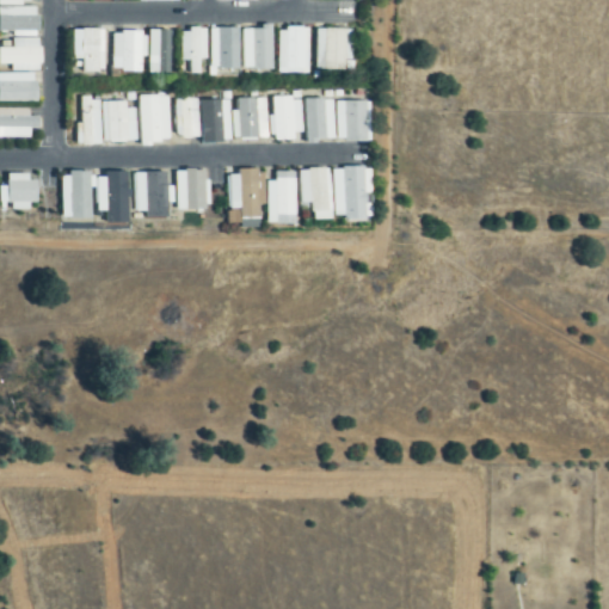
[(40,7),(0,5),(0,30),(12,31),(12,35),(38,36),(40,7)]
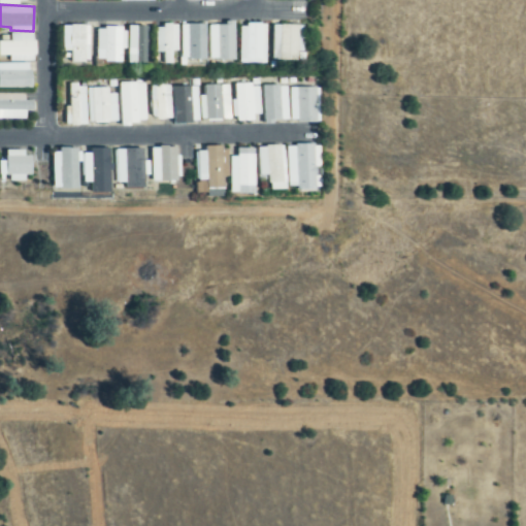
[(237,60),(237,23),(211,23),(211,60),(237,60)]
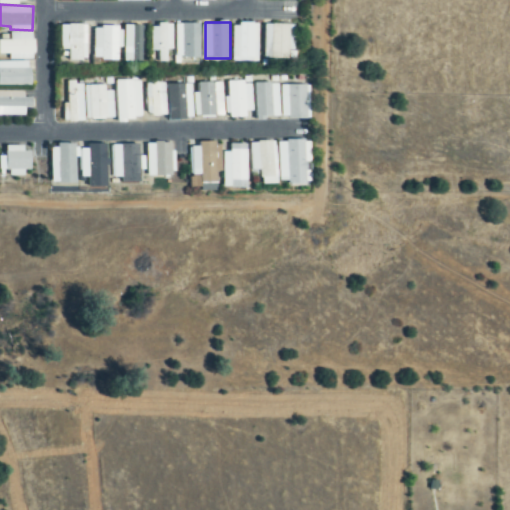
[(201,23),(176,24),(177,62),(180,62),(180,58),(202,58),(201,23)]
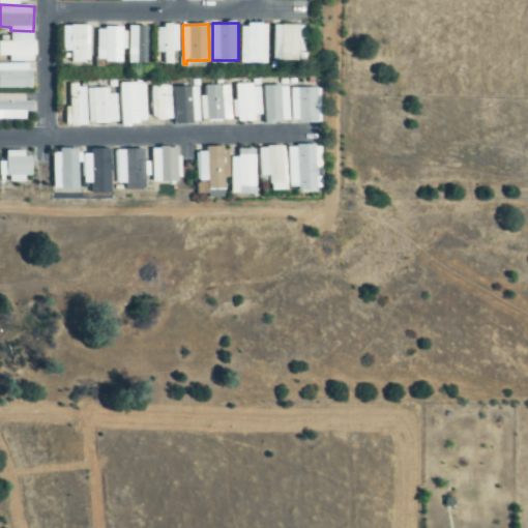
[(243,63),(269,63),(270,25),(244,24),(243,63)]
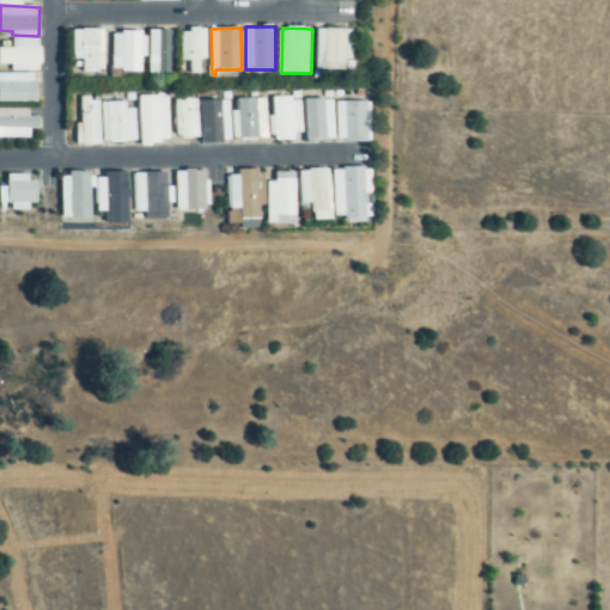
[(74,59),(84,60),(84,72),(105,72),(105,30),(75,29),(74,59)]
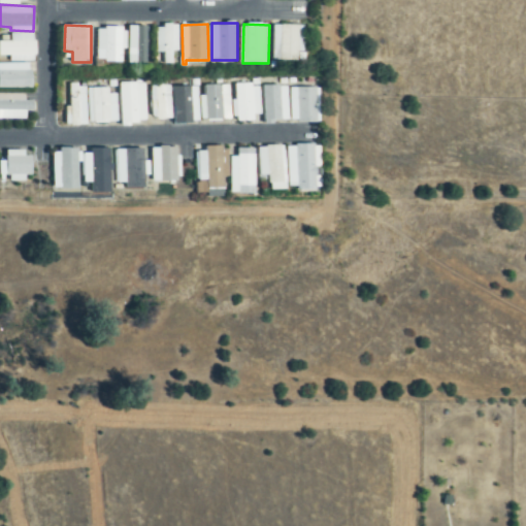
[(178,51),(179,26),(158,25),(158,52),(165,52),(165,63),(173,63),(174,51),(178,51)]
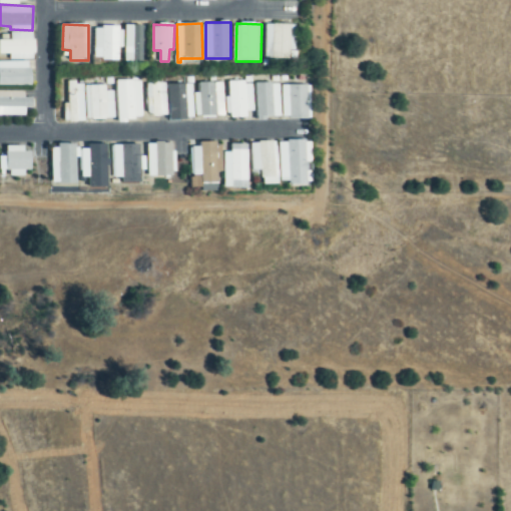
[(268,24),(267,58),(291,59),(291,50),(296,50),(297,24),(268,24)]
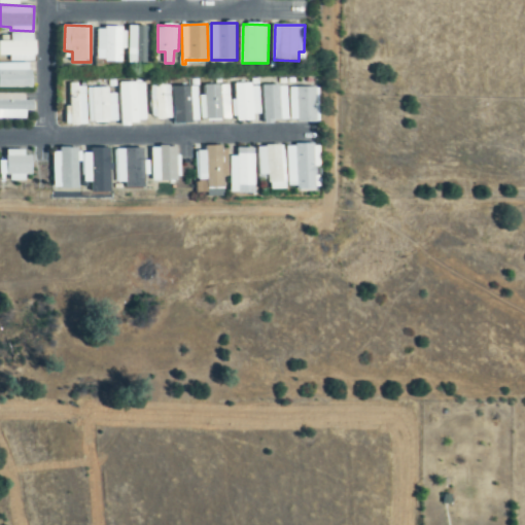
[(127,28),(99,27),(99,61),(124,62),(124,48),(127,49),(127,28)]
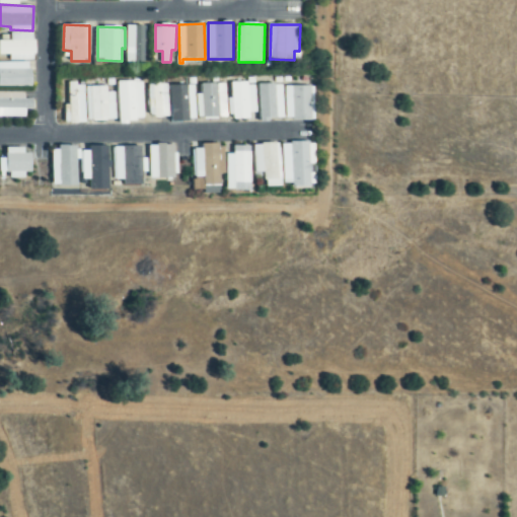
[(0,40),(0,54),(8,54),(8,60),(34,60),(34,31),(10,31),(10,40),(0,40)]
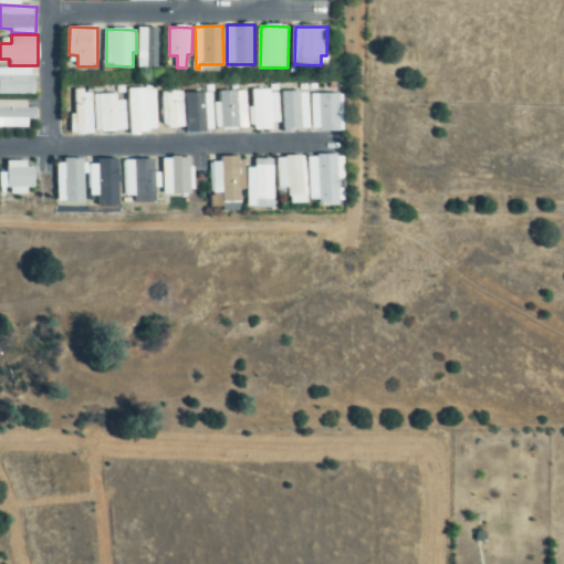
[(0,93),(34,94),(34,68),(0,66),(0,93)]
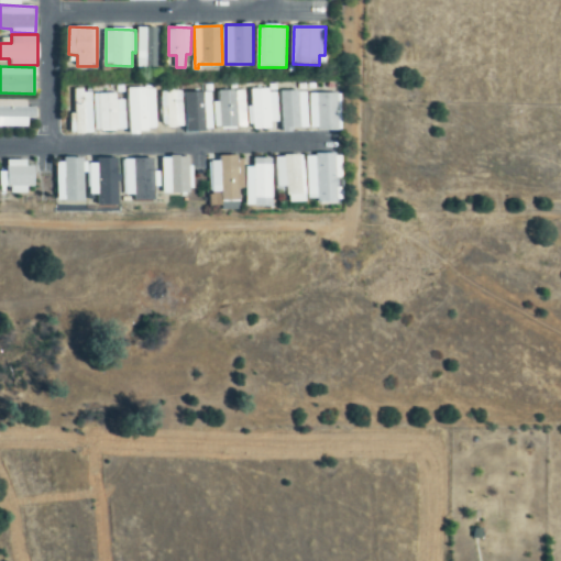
[(156,87),(130,87),(131,131),(157,131),(156,87)]
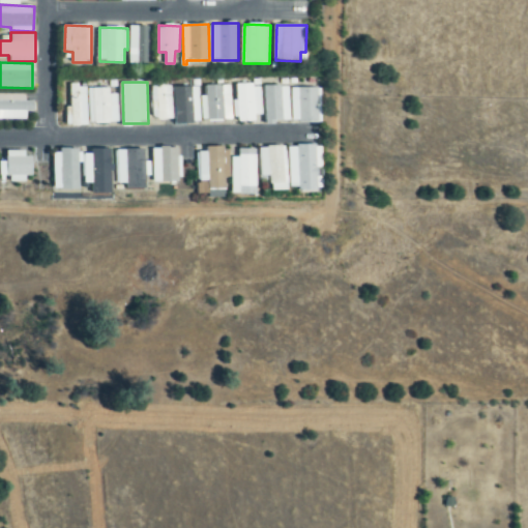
[(67,125),(88,124),(87,84),(70,85),(71,107),(66,107),(67,125)]
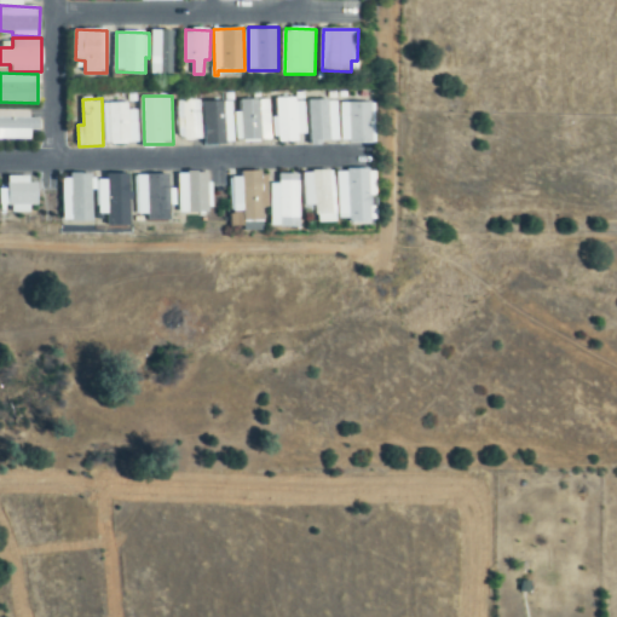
[(236,110),(237,140),(272,139),(271,98),(241,99),(241,110),(236,110)]
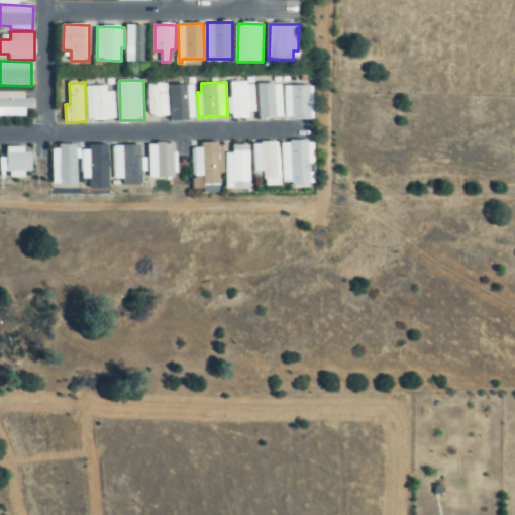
[(249,118),(249,111),(255,111),(256,82),(230,82),(230,118),(249,118)]
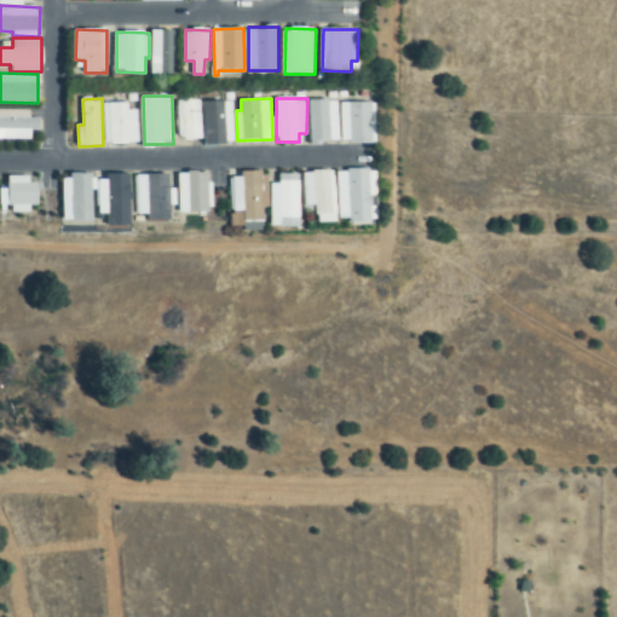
[(202,99),(179,99),(180,139),(203,139),(202,99)]
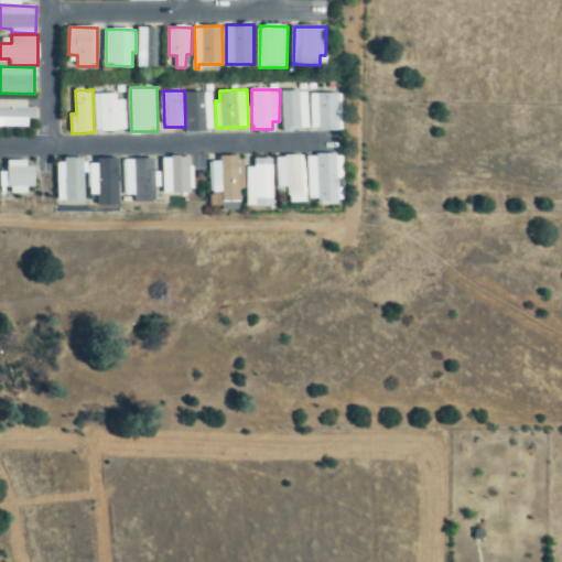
[(284,90),(284,130),(310,130),(309,90),(284,90)]
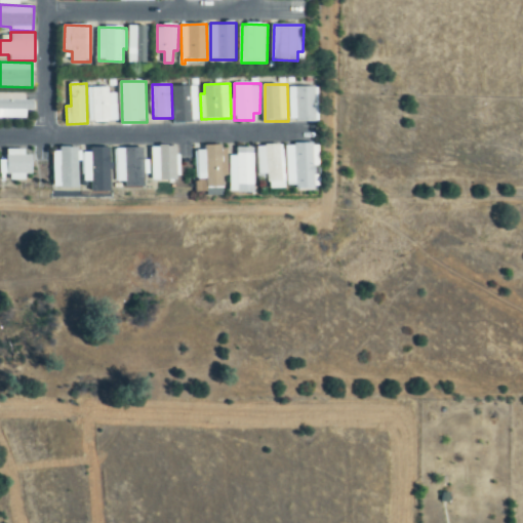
[(198,85),(174,85),(175,122),(199,121),(198,85)]
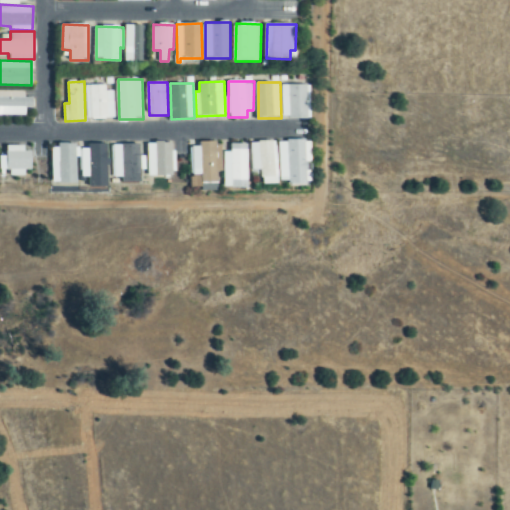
[(114,90),(107,90),(107,84),(86,84),(86,118),(115,118),(114,90)]
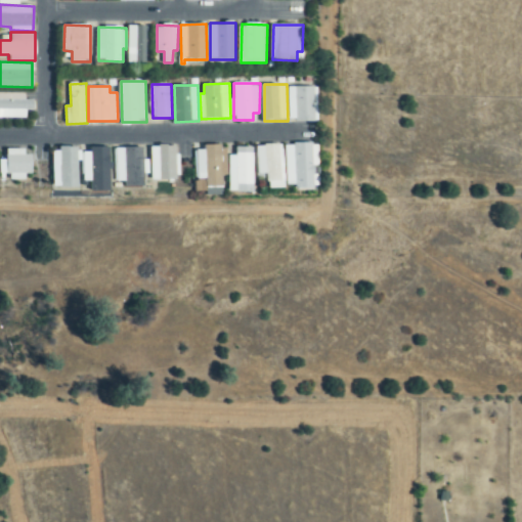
[(290,86),(290,121),(316,121),(316,86),(290,86)]
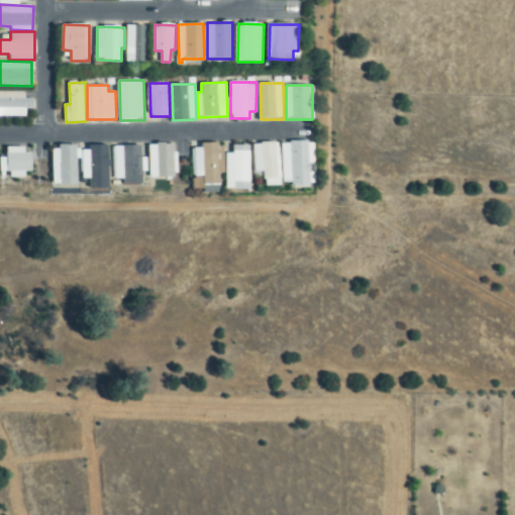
[(0,115),(25,116),(25,108),(34,108),(34,98),(25,98),(25,91),(0,90),(0,115)]
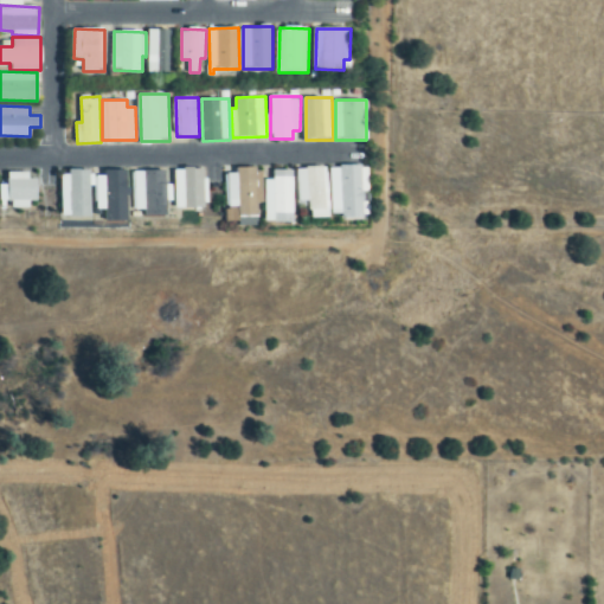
[(332,212),(341,212),(341,217),(370,217),(370,166),(331,166),(332,212)]
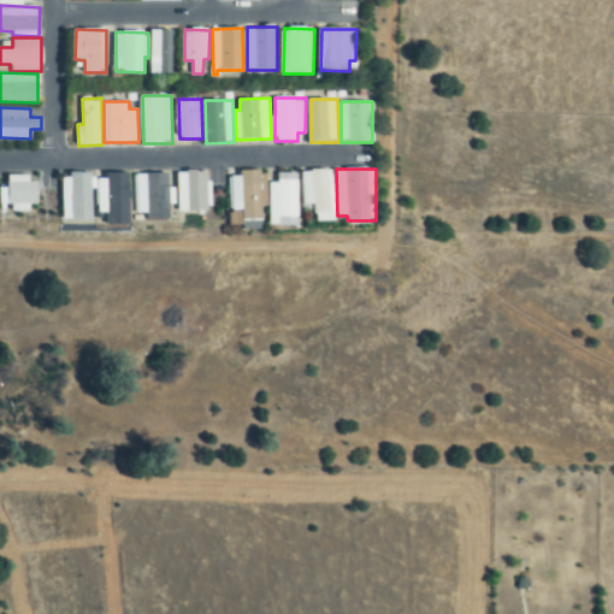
[(178,170),(179,210),(211,210),(210,170),(178,170)]
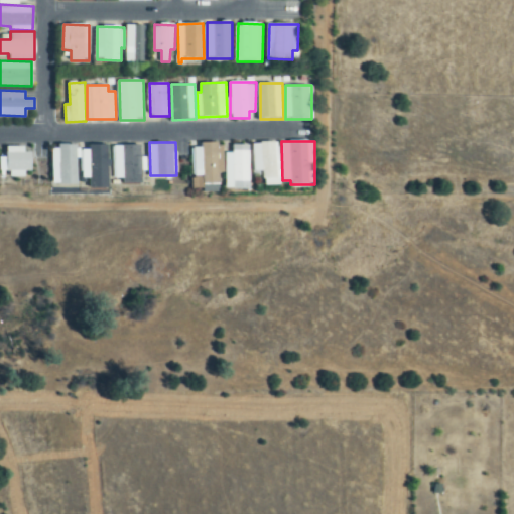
[(254,169),(264,169),(264,183),(280,183),(279,142),(253,142),(254,169)]
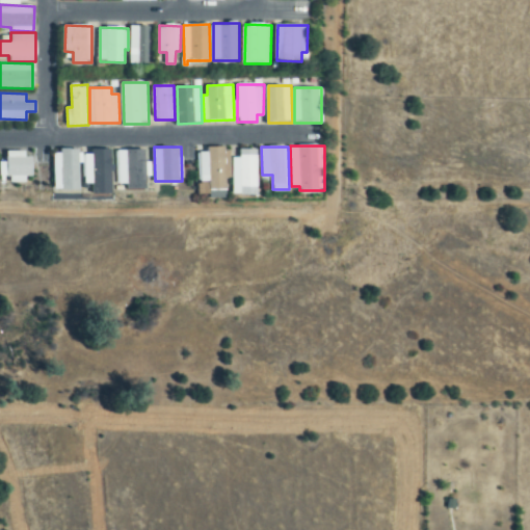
[(147,148),(116,149),(117,183),(128,183),(128,188),(147,188),(147,176),(152,176),(152,160),(147,160),(147,148)]
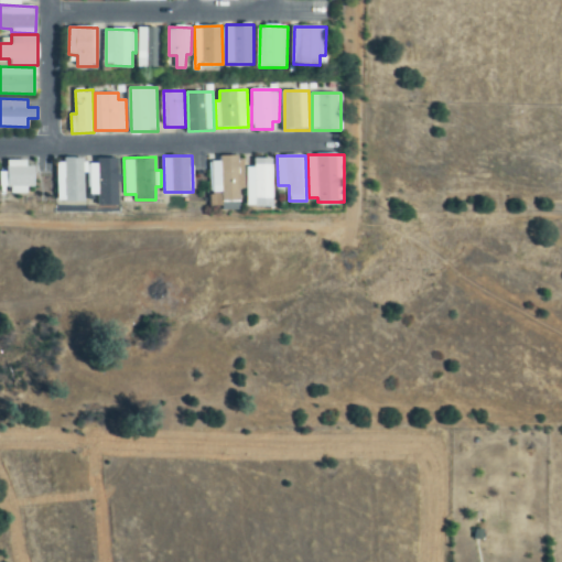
[(58,158),(57,201),(86,201),(87,158),(58,158)]
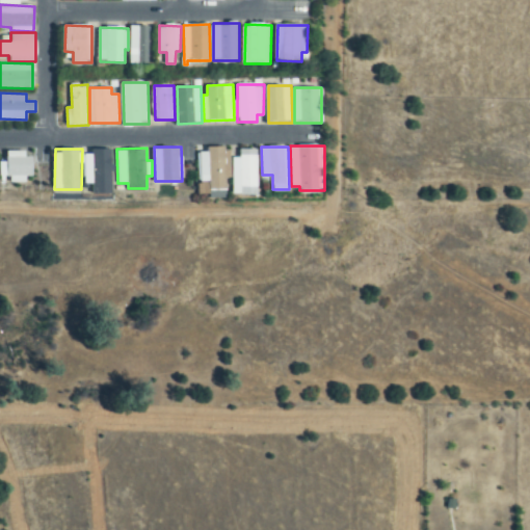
[(94,191),(112,191),(112,149),(84,150),(84,182),(94,182),(94,191)]
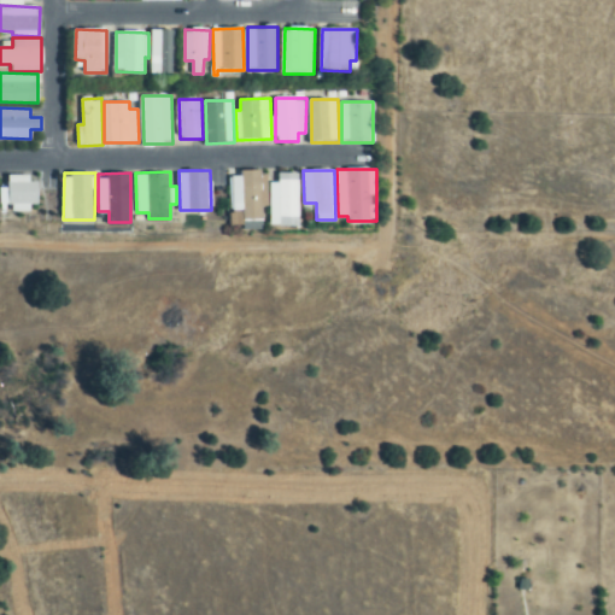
[(269,173),(234,173),(234,209),(244,209),(244,229),(264,228),(264,205),(270,205),(269,173)]
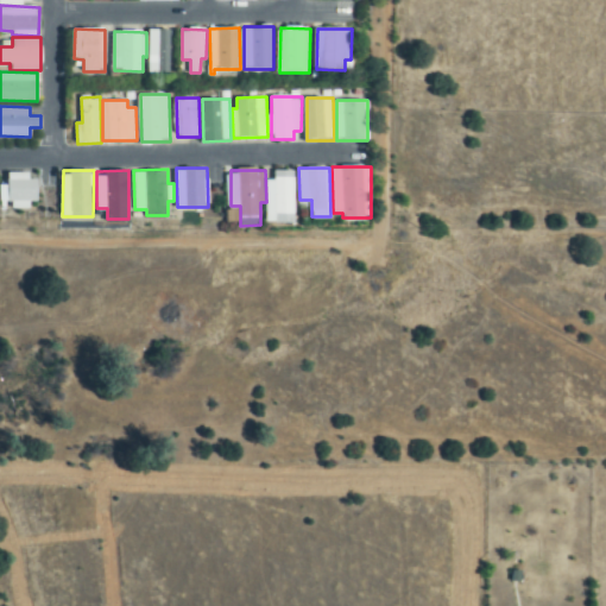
[(295,221),(296,171),(276,170),(276,181),(267,181),(267,221),(295,221)]
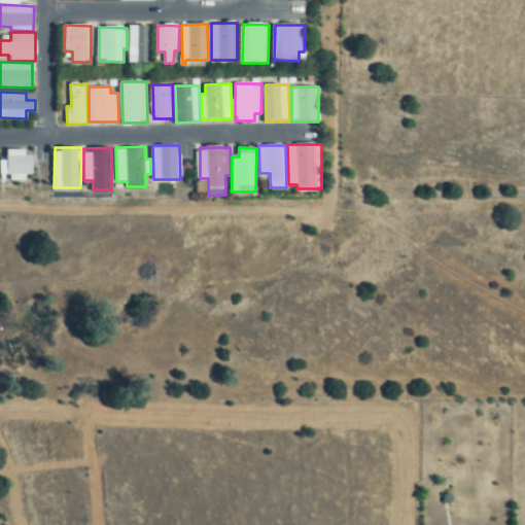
[(0,159),(0,173),(11,173),(11,177),(34,177),(34,150),(8,149),(8,159),(0,159)]
